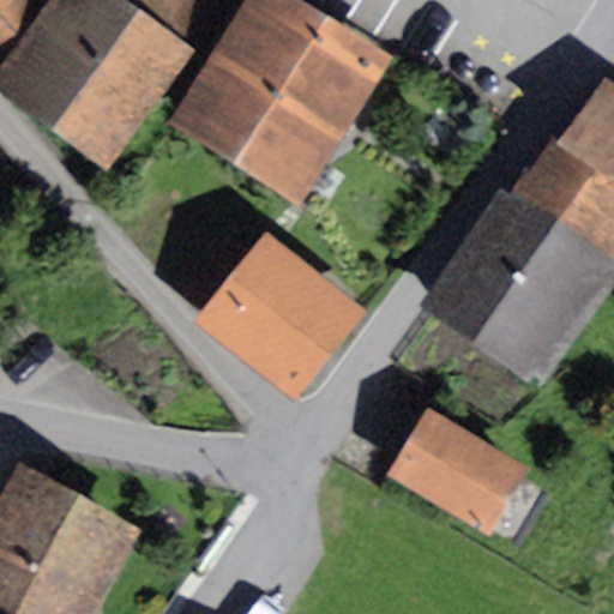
[(0,0),(0,61),(43,0),(0,0)]
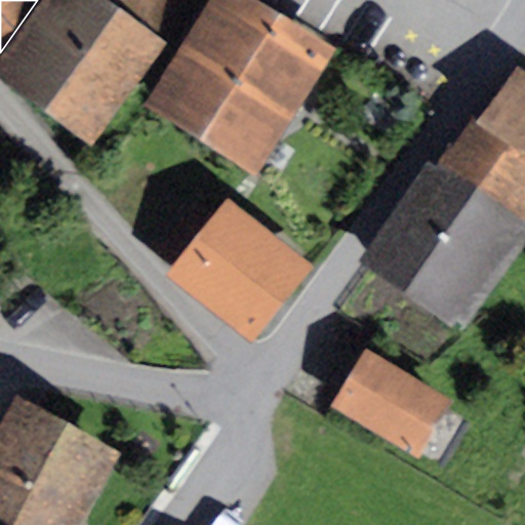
[(37,0),(0,52),(0,79),(91,145),(165,42),(161,39),(185,6),(175,0),(37,0)]
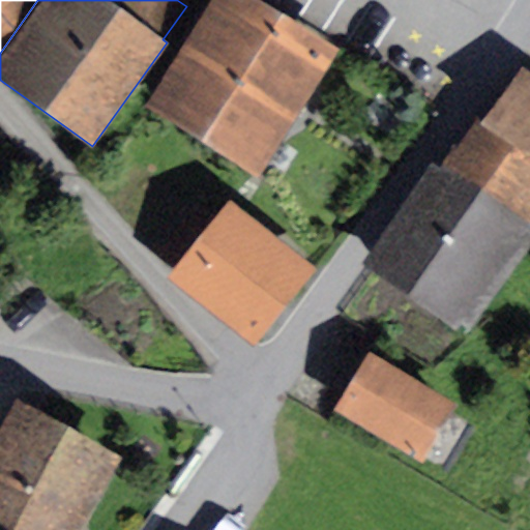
[(337,50),(259,0),(209,0),(143,105),(257,176),(337,50)]
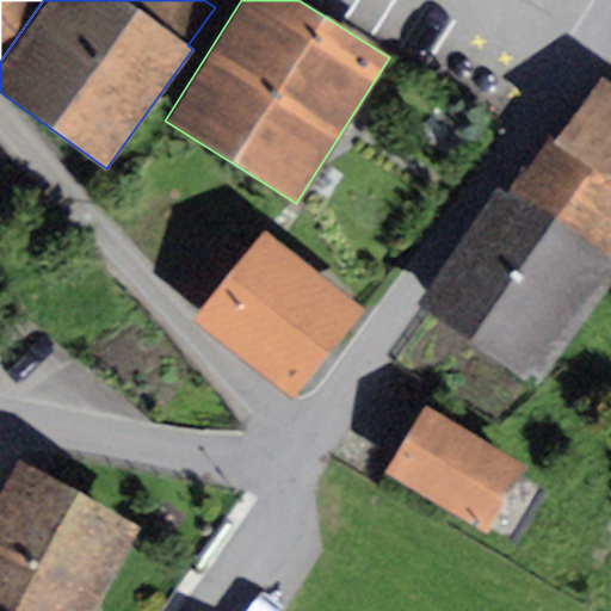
[(610,81),(602,74),(553,147),(610,183),(610,81)]
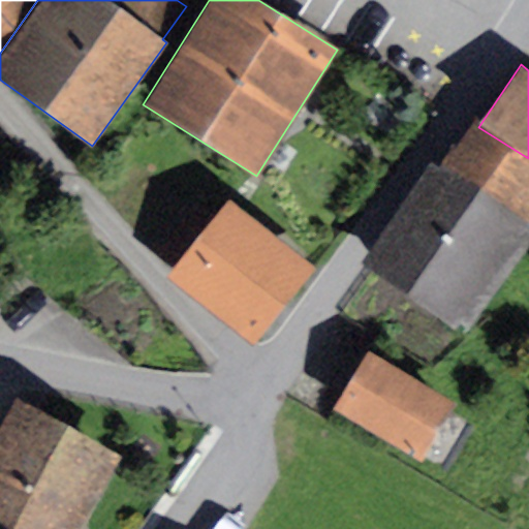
[(528,158),(478,127),(471,122),(442,166),(434,159),(363,262),(456,329),(461,322),(465,325),(528,236),(528,158)]
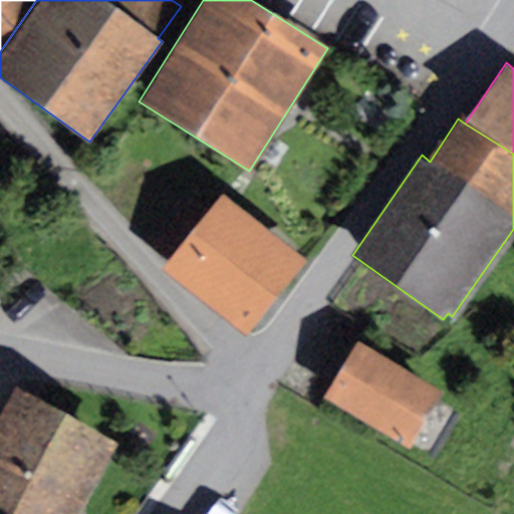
[(305,260),(223,194),(164,268),(245,334),(305,260)]
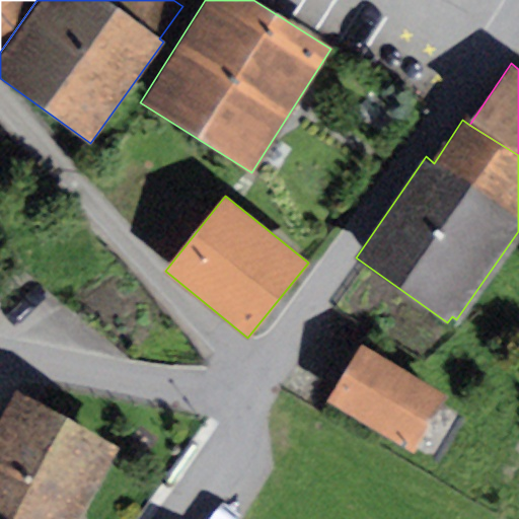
[(448,393),(363,344),(328,401),(414,452),(448,393)]
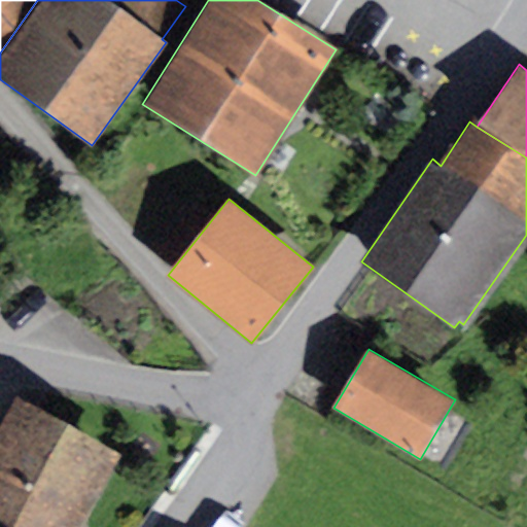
[(78,526),(119,454),(16,397),(0,426),(0,526),(78,526)]
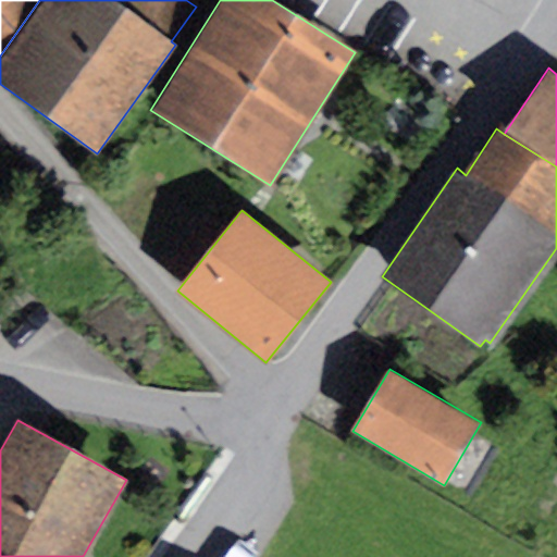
All buildings are outlined.
